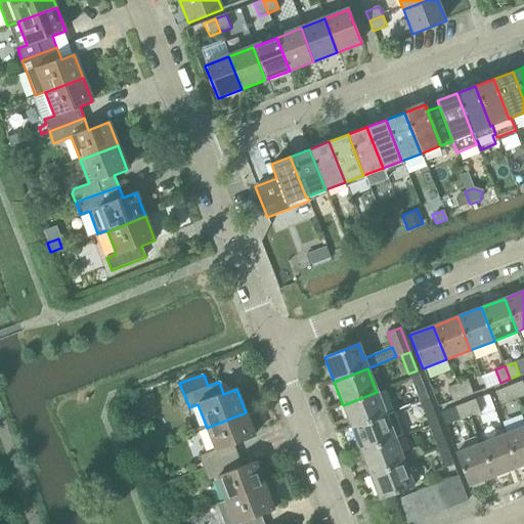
[(467,380),(457,383),(463,397),(473,393),(467,380)]
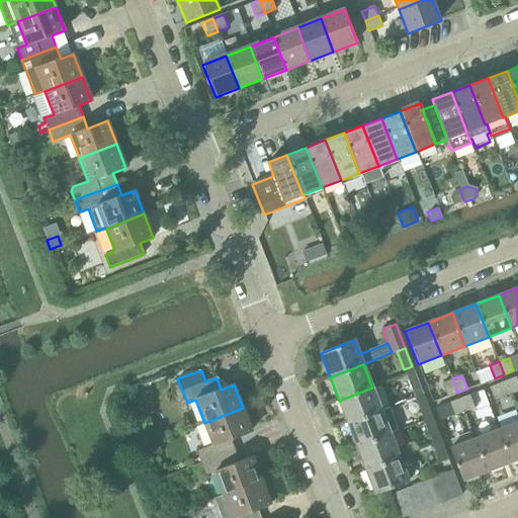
[(415,398),(423,395),(416,376),(408,379),(415,398)]
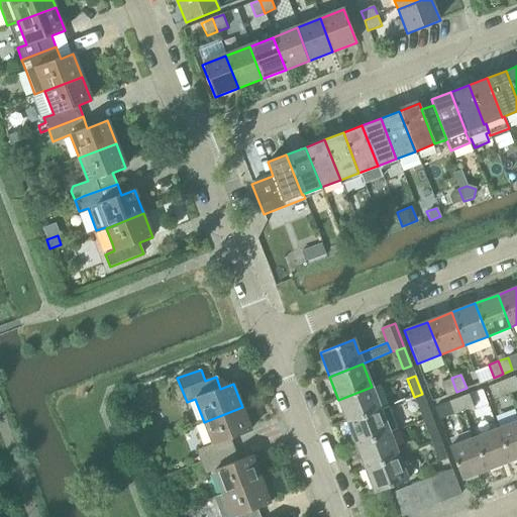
[(516,376),(505,380),(510,393),(516,390),(516,379),(516,376)]
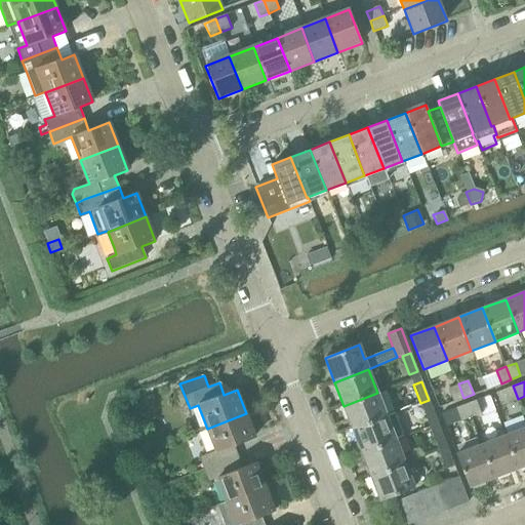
[(458,384),(449,388),(454,401),(463,398),(458,384)]
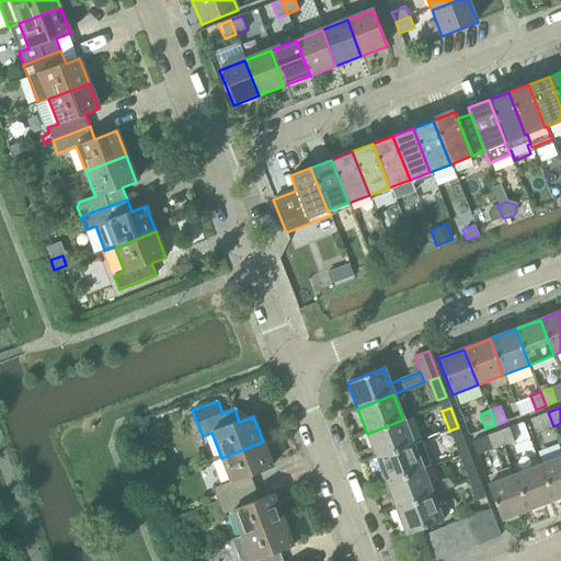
[(548,412),(538,415),(538,416),(544,431),(553,426),(548,412)]
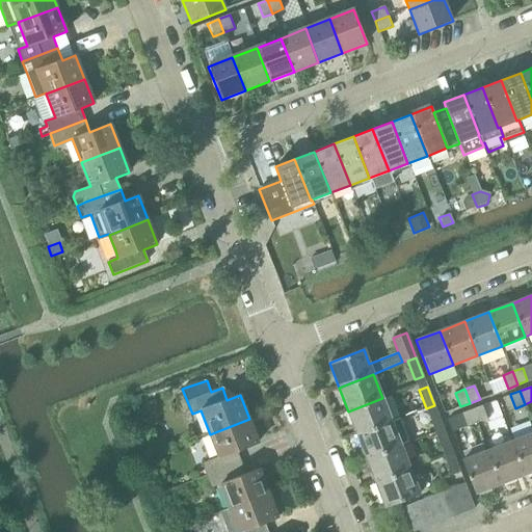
[(382,398),(348,411),(357,435),(392,422),(382,398)]
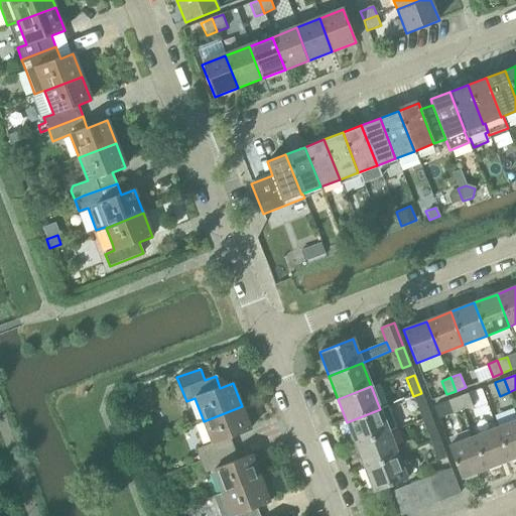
[(127,392),(131,403),(142,399),(137,388),(127,392)]
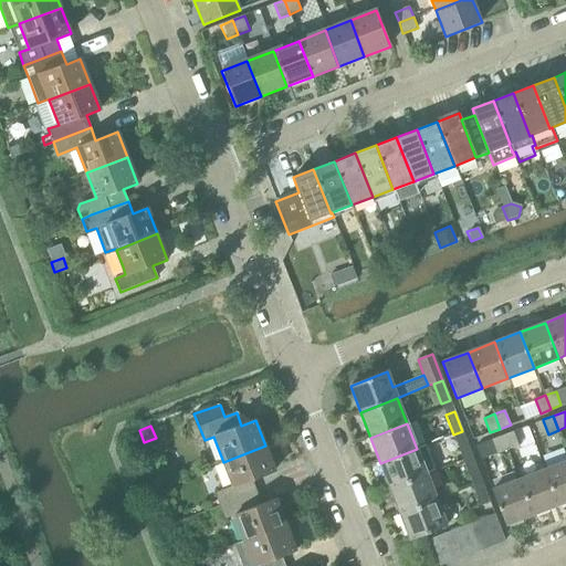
[(462,431),(453,435),(461,454),(470,451),(462,431)]
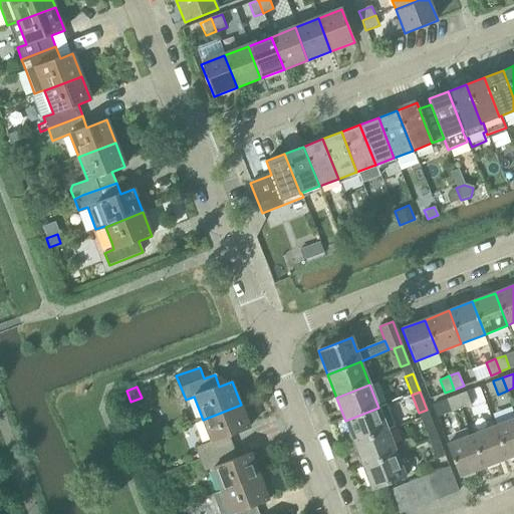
[(457,395),(461,408),(471,405),(466,392),(457,395)]
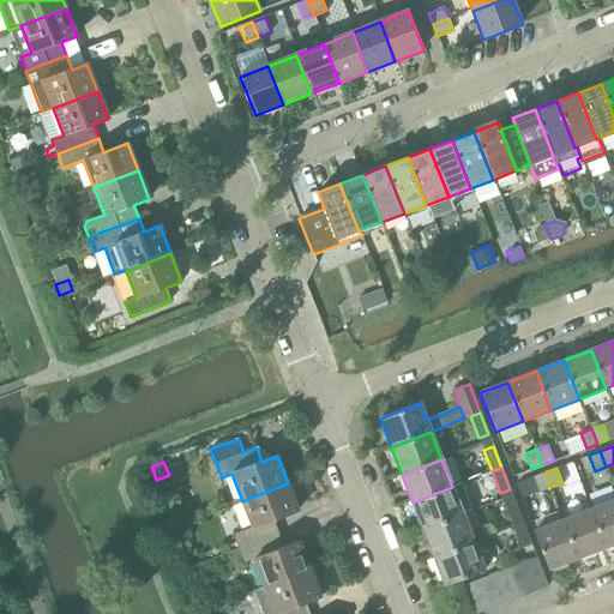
[(540,492),(551,487),(546,471),(534,476),(540,492)]
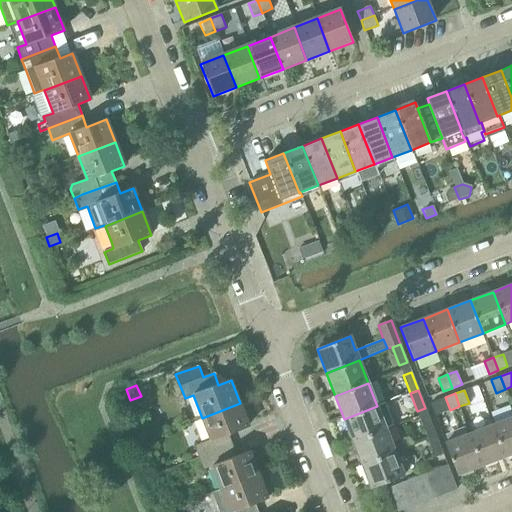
[(199,459),(233,446),(228,434),(249,426),(240,403),(202,418),(211,440),(194,446),(199,459)]
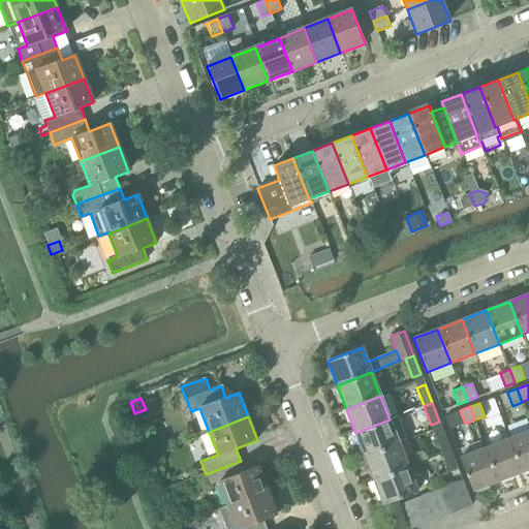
[(390,419),(355,433),(365,457),(399,443),(390,419)]
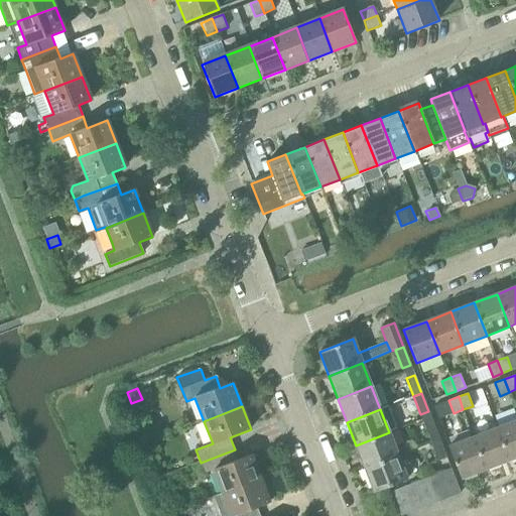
[(515,420),(496,428),(508,462),(515,458),(515,420)]
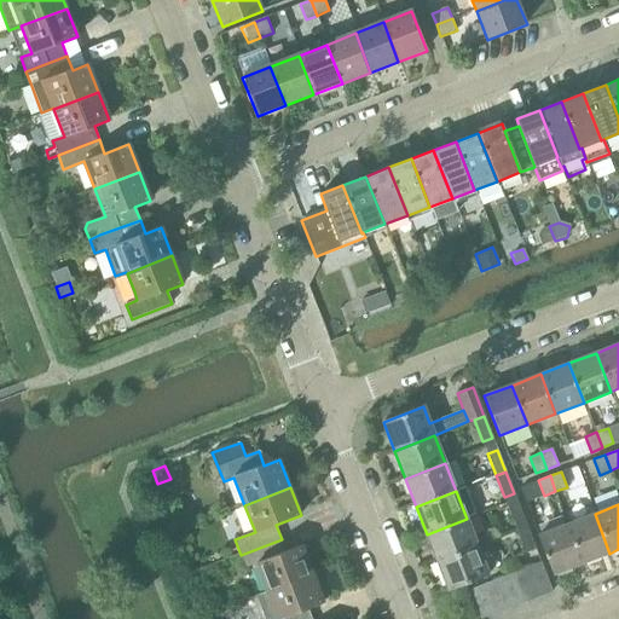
[(518,532),(527,527),(519,505),(509,509),(518,532)]
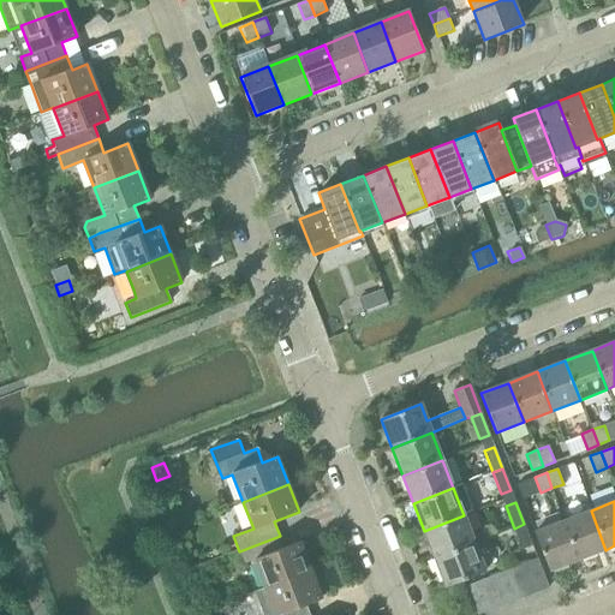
[(591,511),(563,521),(578,561),(605,550),(591,511)]
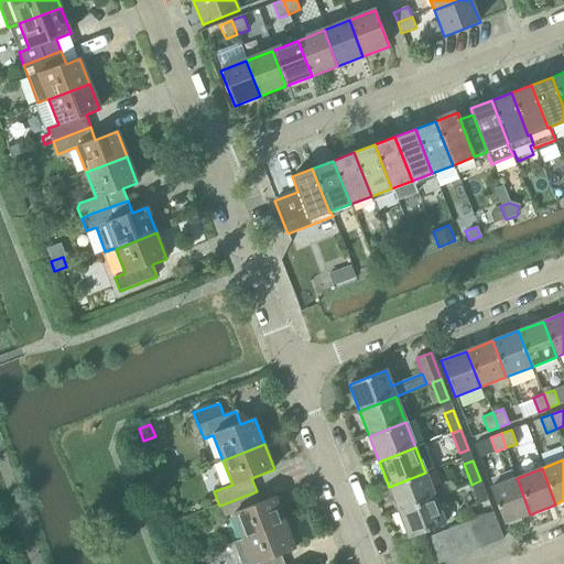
[(425,473),(389,487),(399,512),(435,498),(425,473)]
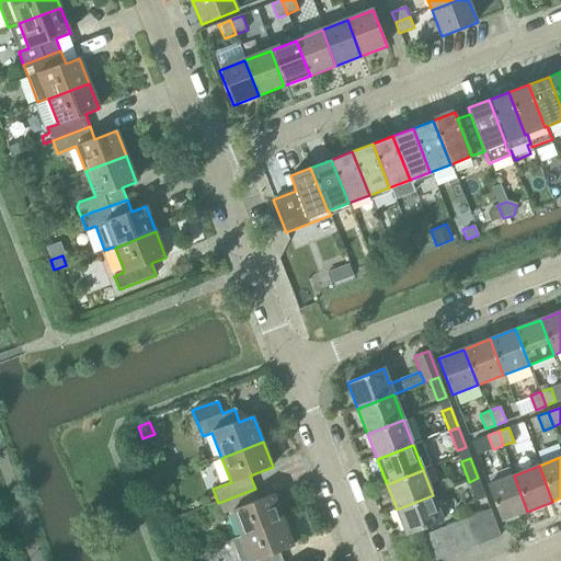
[(514,476),(488,485),(502,522),(527,512),(514,476)]
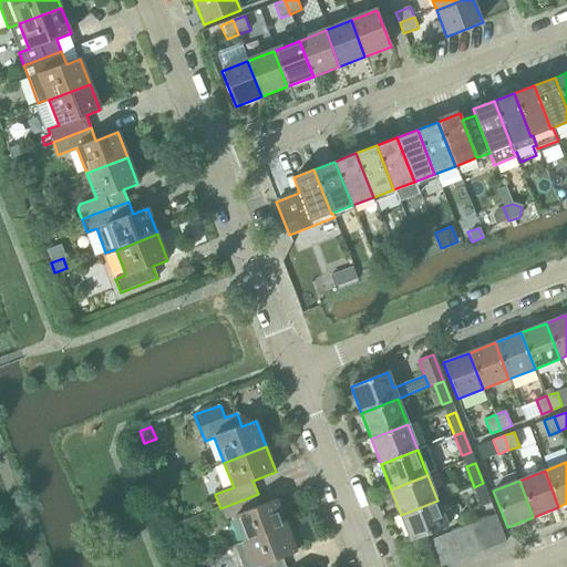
[(483,483),(474,487),(482,507),(491,504),(483,483)]
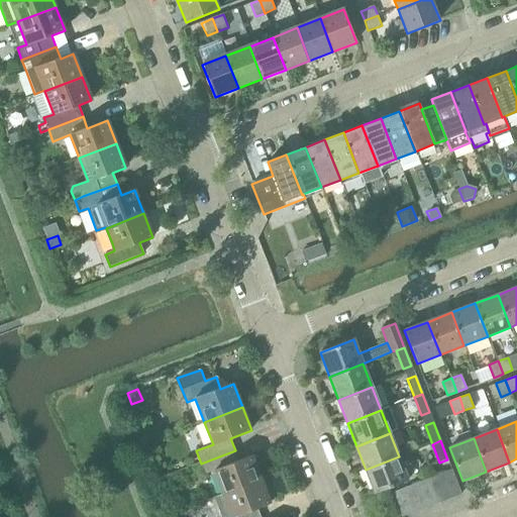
[(224,495),(262,480),(252,456),(239,461),(235,450),(201,463),(205,475),(215,471),(224,495)]
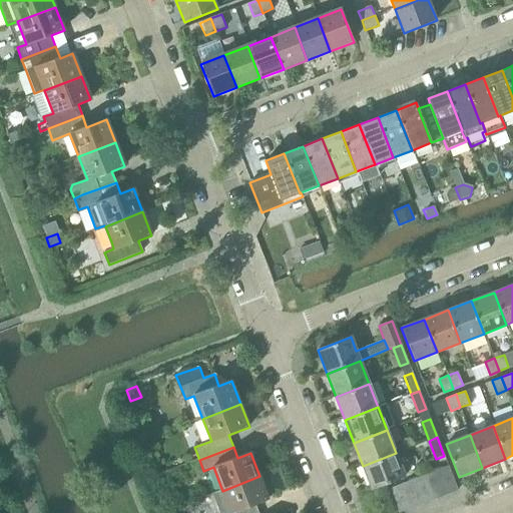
[(396,453),(363,466),(372,490),(405,477),(396,453)]
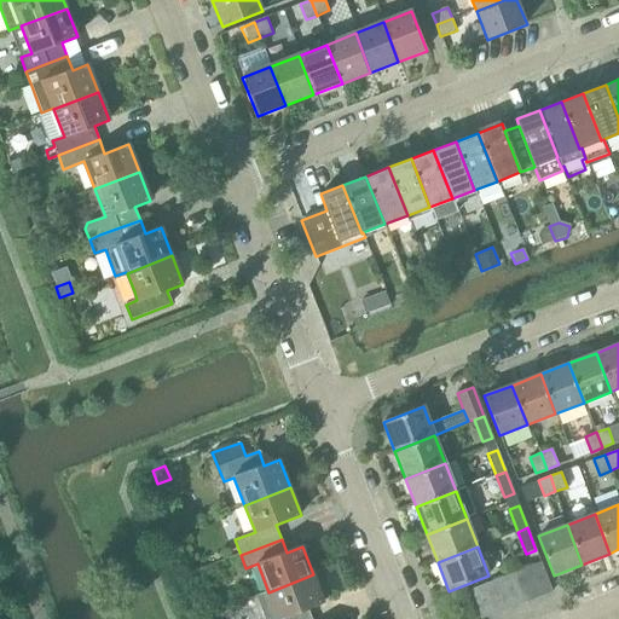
[(527,568),(539,599),(553,593),(541,563),(527,568)]
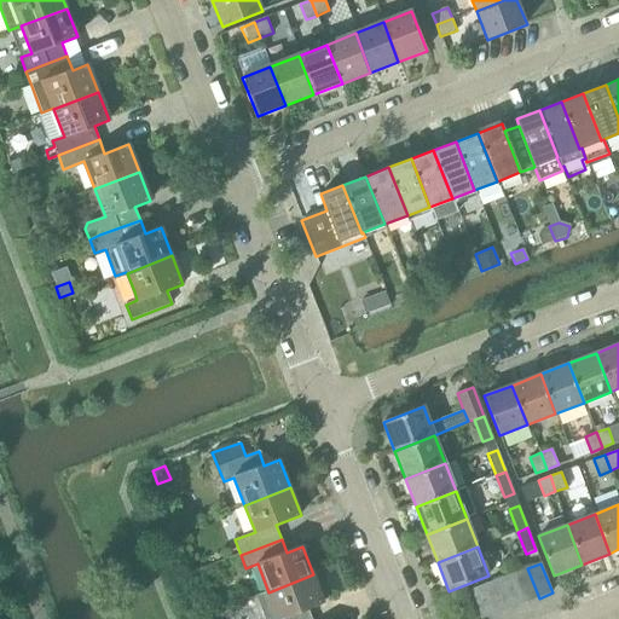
[(525,603),(539,599),(527,568),(514,574),(525,603)]
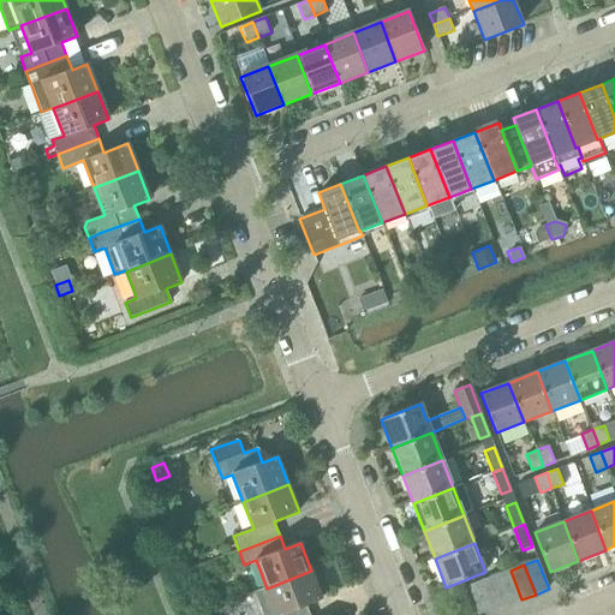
[(310,614),(306,605),(322,599),(311,571),(267,589),(255,592),(263,614),(310,614)]
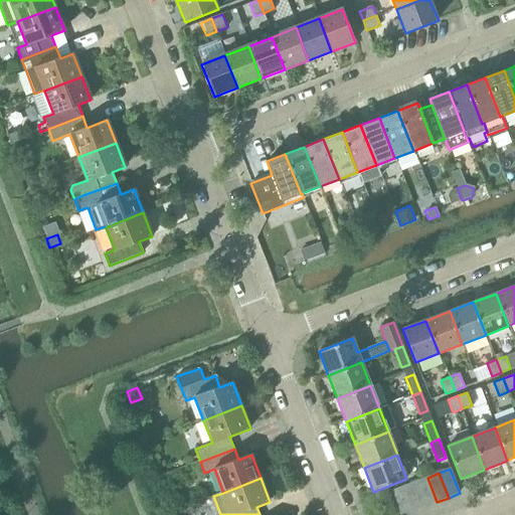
[(424,507),(437,502),(427,478),(415,482),(424,507)]
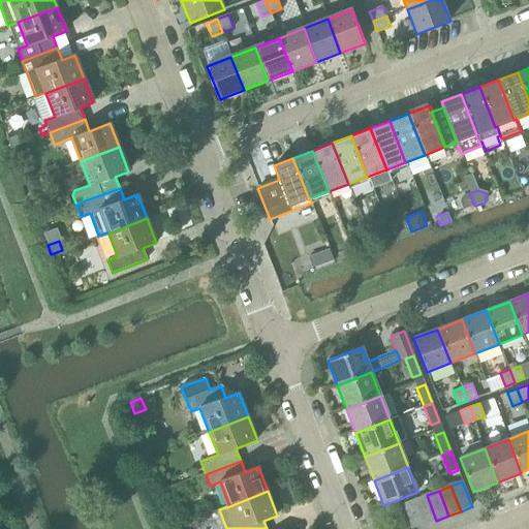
[(425,525),(436,521),(427,495),(414,500),(425,525)]
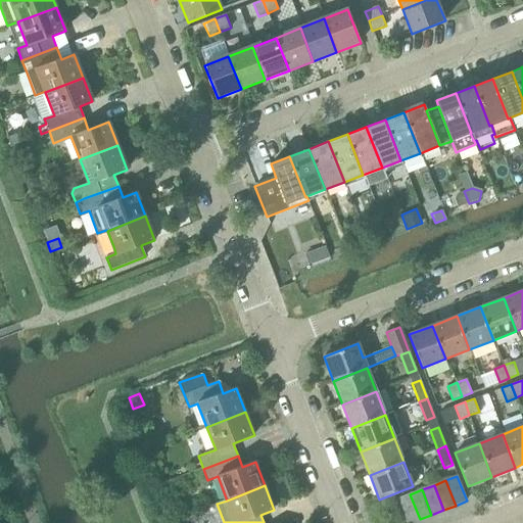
[(407,522),(410,522),(420,519),(410,494),(397,498),(407,522)]
